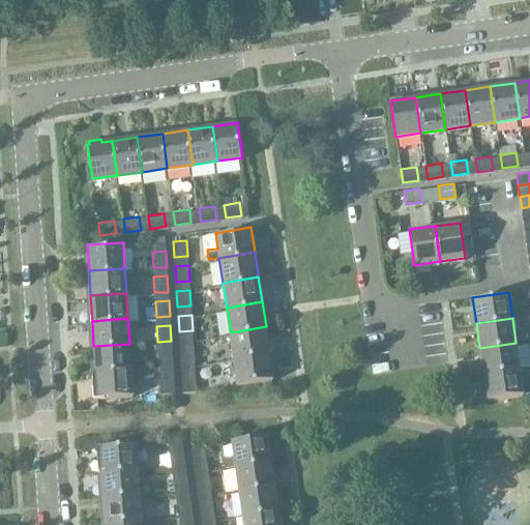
[(231,332),(234,357),(269,351),(266,326),(231,332)]
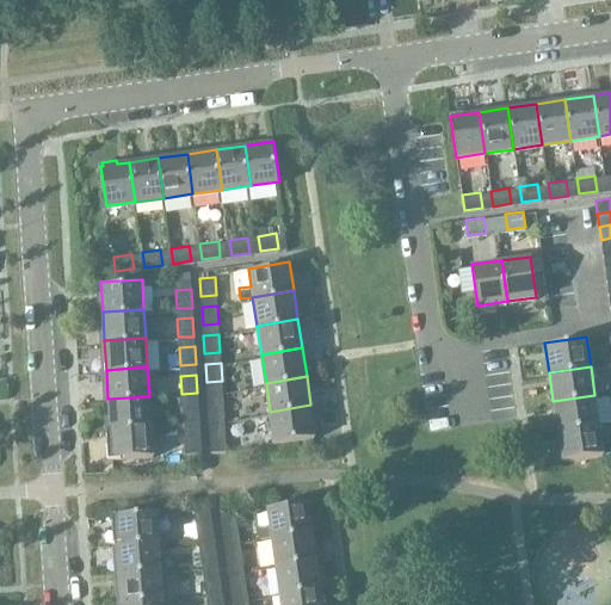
[(222,391),(207,393),(208,411),(223,409),(222,391)]
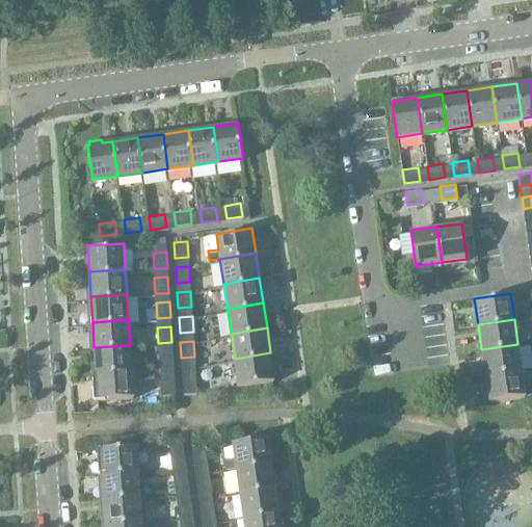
[(481,349),(485,374),(521,369),(517,344),(481,349)]
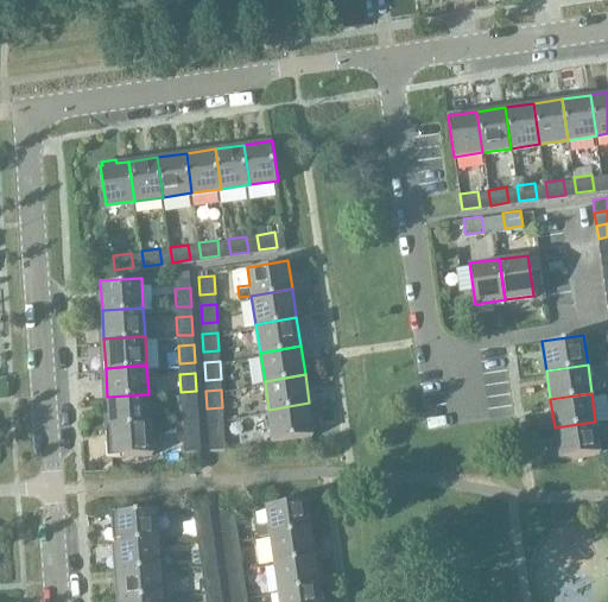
[(107,397),(109,426),(151,423),(149,394),(107,397)]
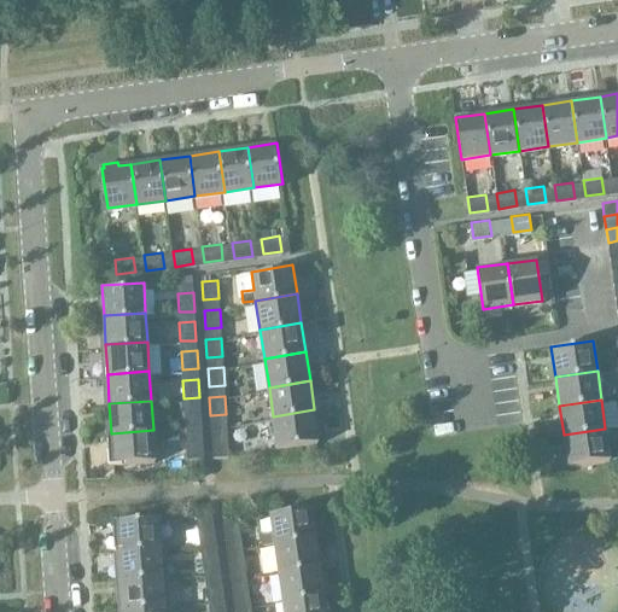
[(200,408),(185,409),(186,427),(202,426),(200,408)]
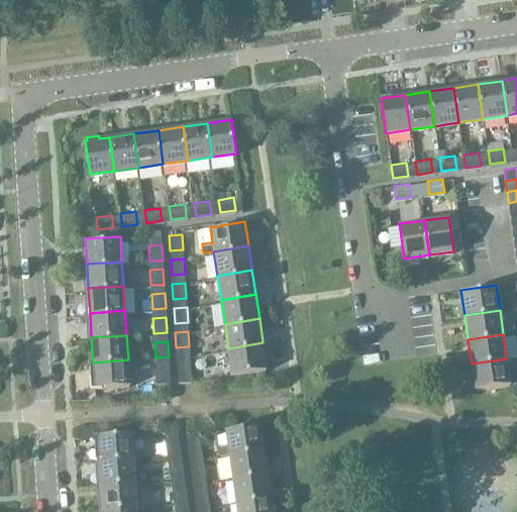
[(263,342),(228,348),(232,373),(267,367),(263,342)]
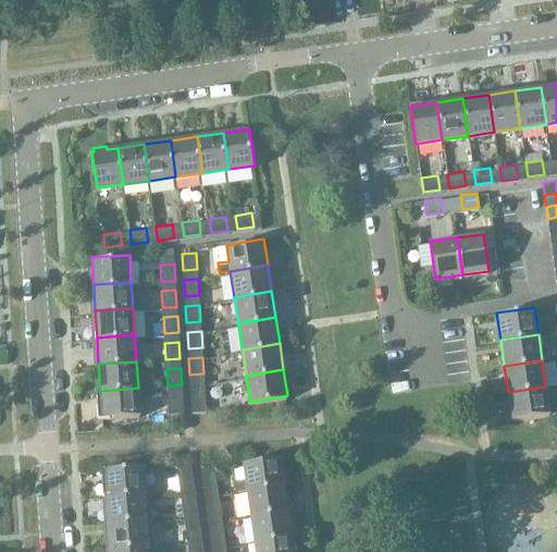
[(205,383),(190,384),(192,401),(206,400),(205,383)]
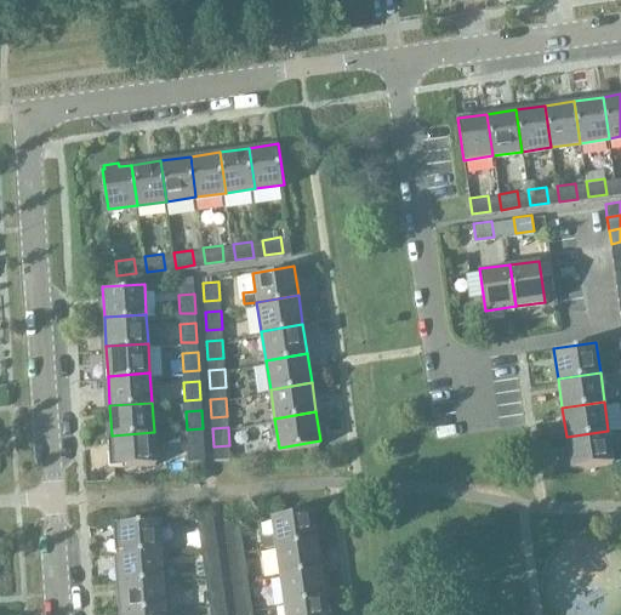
[(608,431),(567,437),(570,466),(613,460),(608,431)]
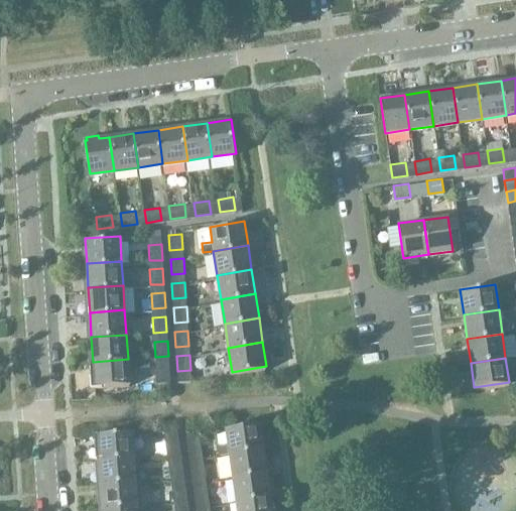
[(128,359),(93,362),(89,362),(91,387),(100,386),(129,384),(128,359)]
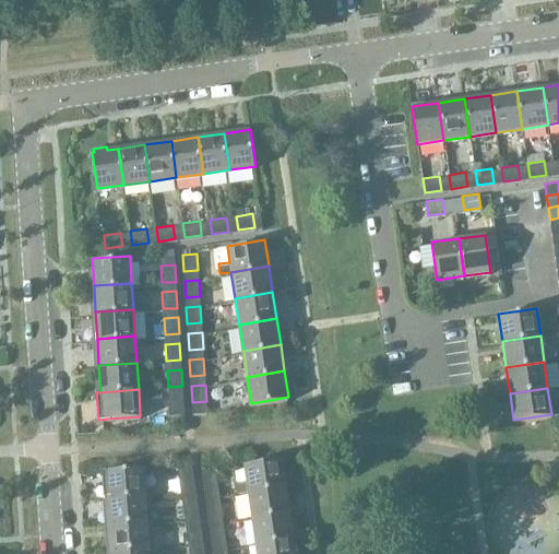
[(183,397),(168,398),(169,414),(185,413),(183,397)]
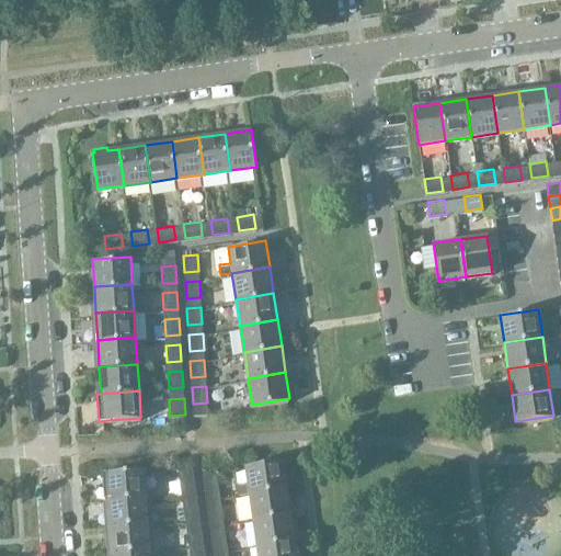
[(285,486),(282,460),(245,465),(249,480),(237,483),(238,492),(250,491),(285,486)]
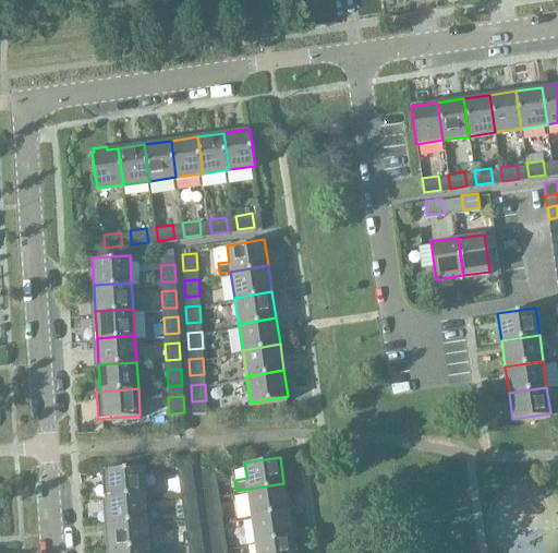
[(108,494),(145,492),(143,466),(112,468),(112,467),(102,467),(104,494),(108,494)]
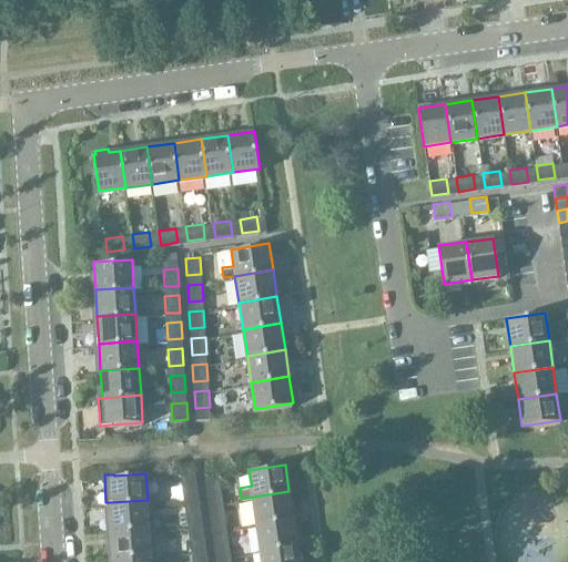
[(206,493),(221,491),(219,476),(204,478),(206,493)]
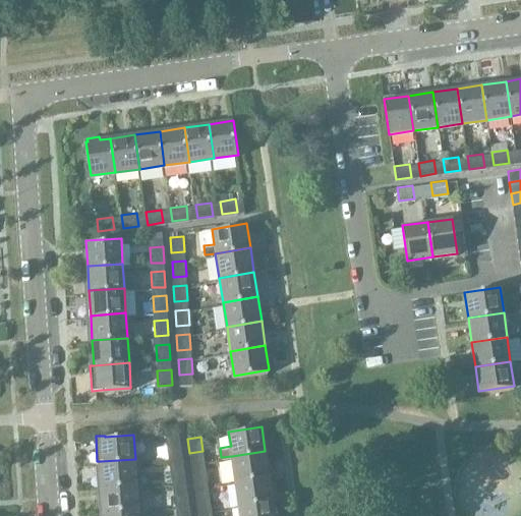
[(169,459),(182,457),(180,442),(167,444),(169,459)]
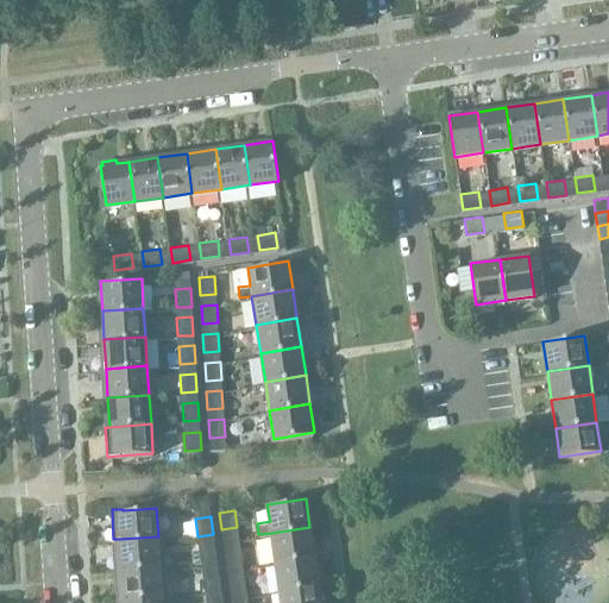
[(271,533),(276,561),(314,556),(309,527),(271,533)]
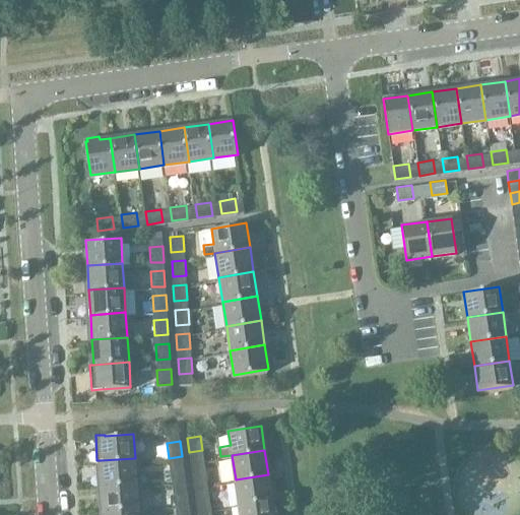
[(101,460),(102,485),(136,483),(135,458),(101,460)]
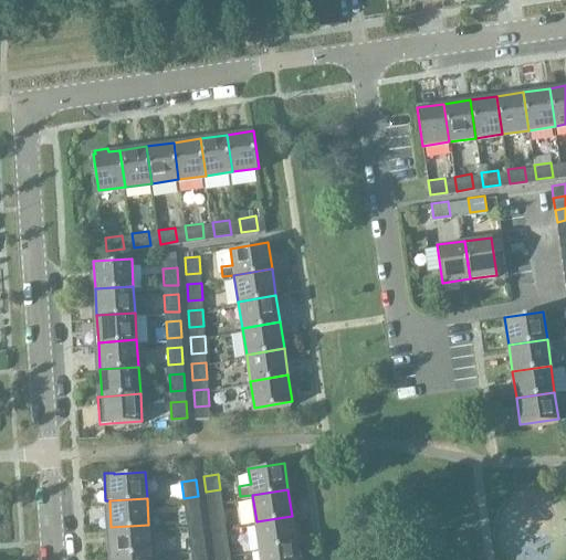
[(221,498),(208,500),(210,518),(224,516),(221,498)]
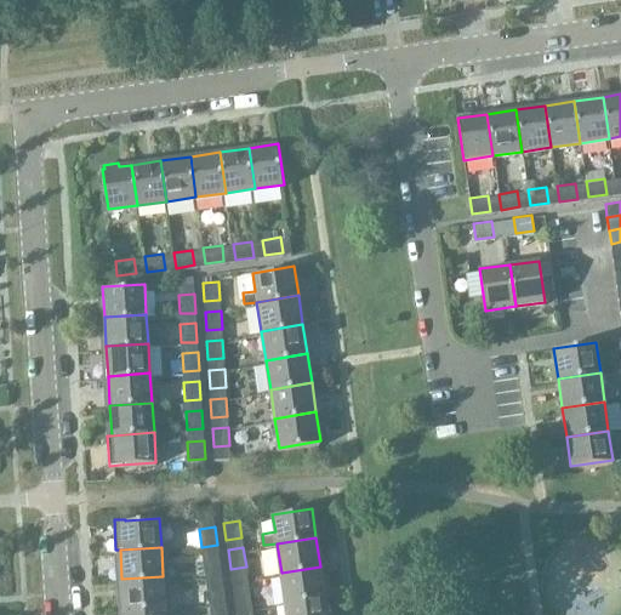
[(218,556),(203,558),(205,576),(221,574),(218,556)]
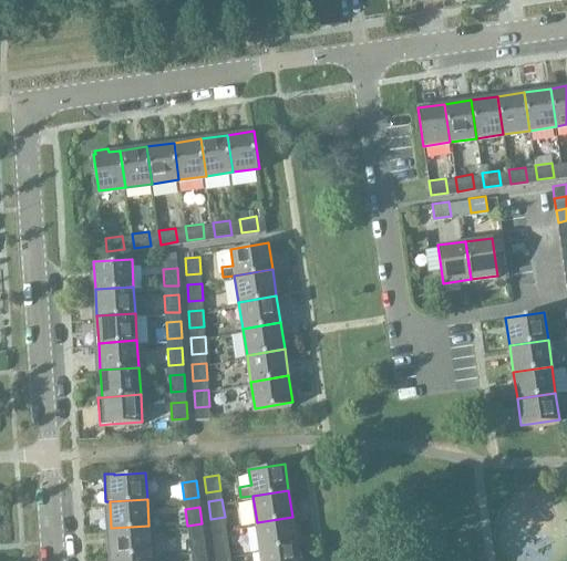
[(257,522),(260,548),(296,543),(292,517),(257,522)]
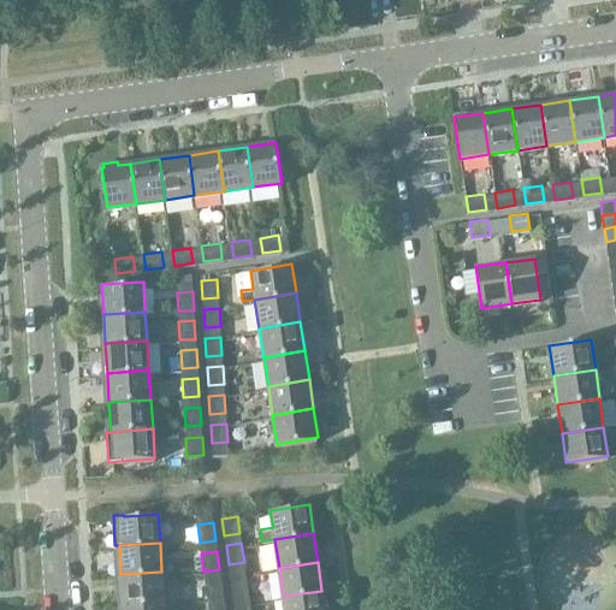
[(120,574),(123,604),(164,602),(161,572),(120,574)]
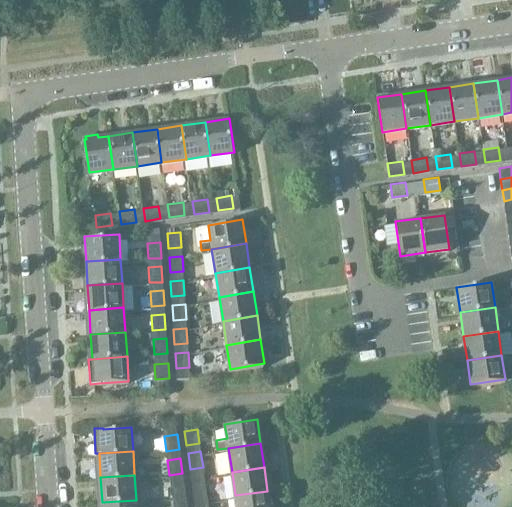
[(204,475),(191,477),(193,493),(206,491),(204,475)]
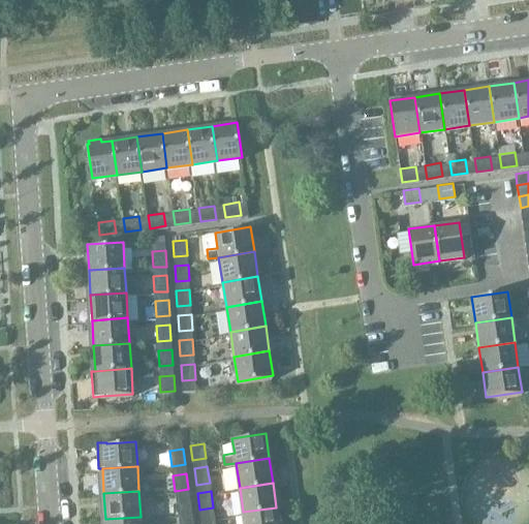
[(189,498),(176,499),(179,516),(192,514),(189,498)]
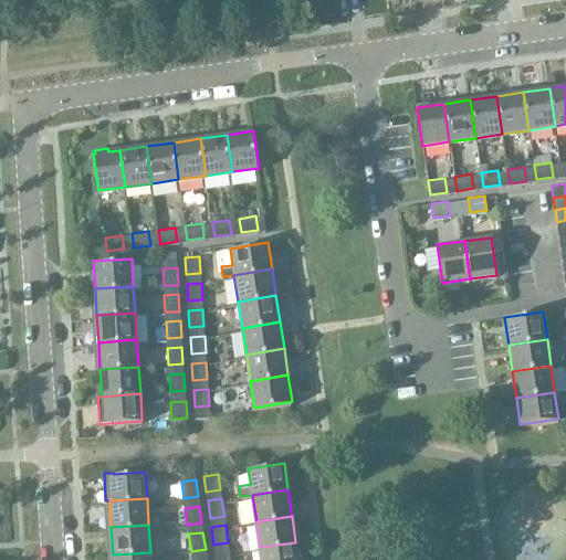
[(260,547),(261,559),(297,559),(295,542),(260,547)]
